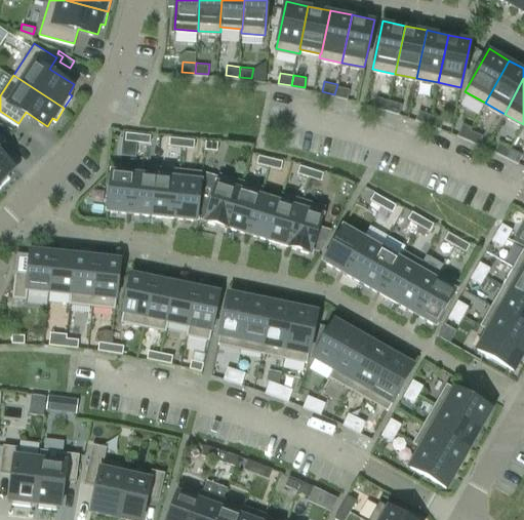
[(348,97),(350,87),(337,84),(334,94),(348,97)]
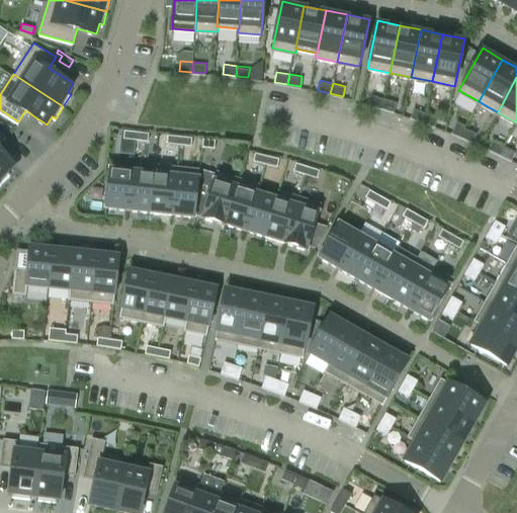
[(369,103),(382,107),(385,97),(372,94),(369,103)]
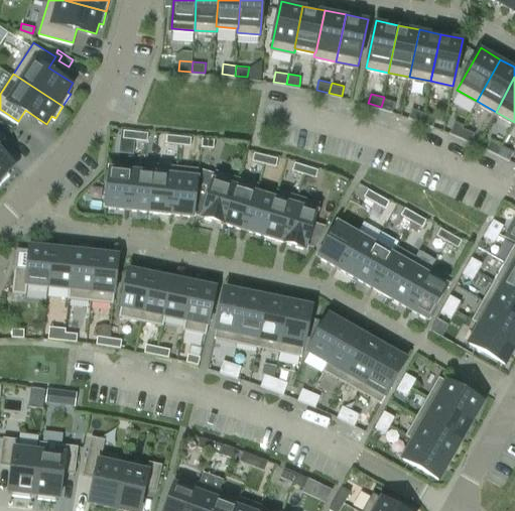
[(381,107),(393,110),(396,101),(384,97),(381,107)]
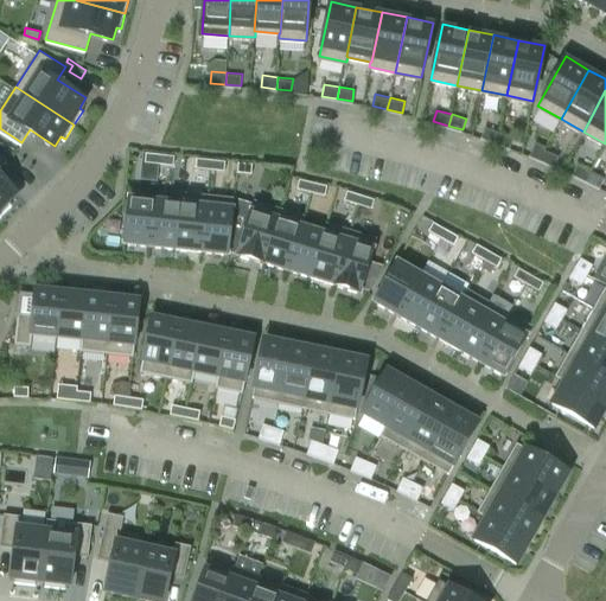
[(483,136),(497,141),(501,130),(486,126),(483,136)]
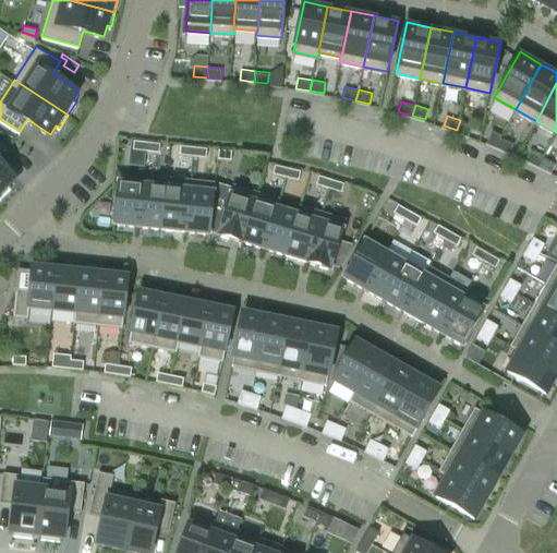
[(457,130),(470,135),(473,124),(460,120),(457,130)]
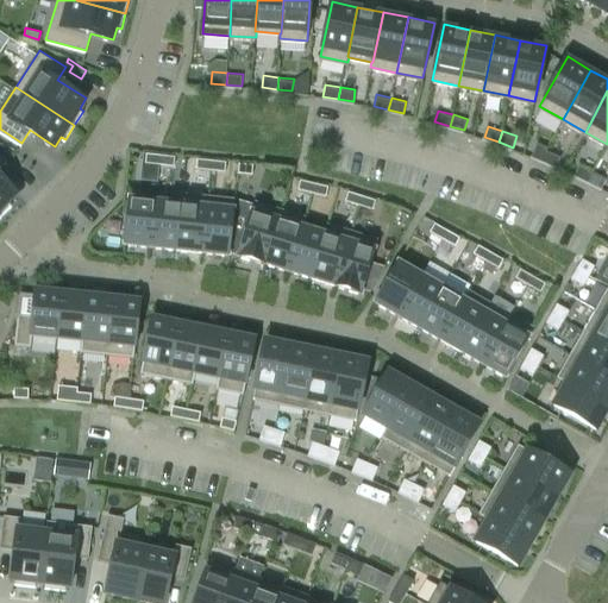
[(531,155),(544,161),(549,149),(546,149),(549,145),(537,140),(531,155)]
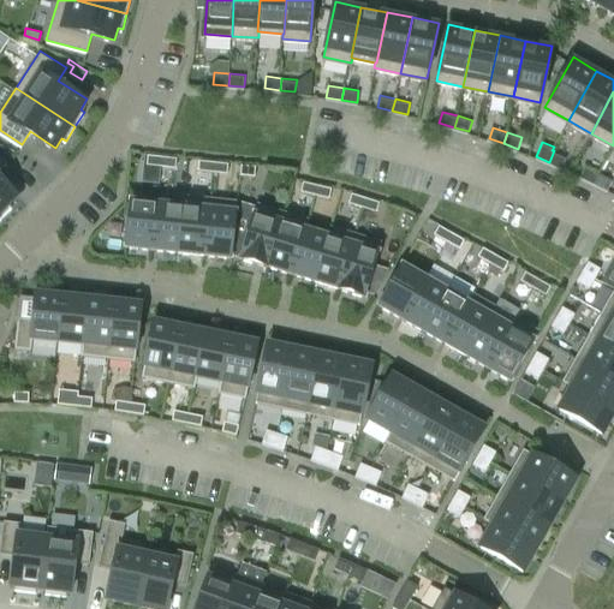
[(549,162),(561,167),(566,156),(554,150),(549,162)]
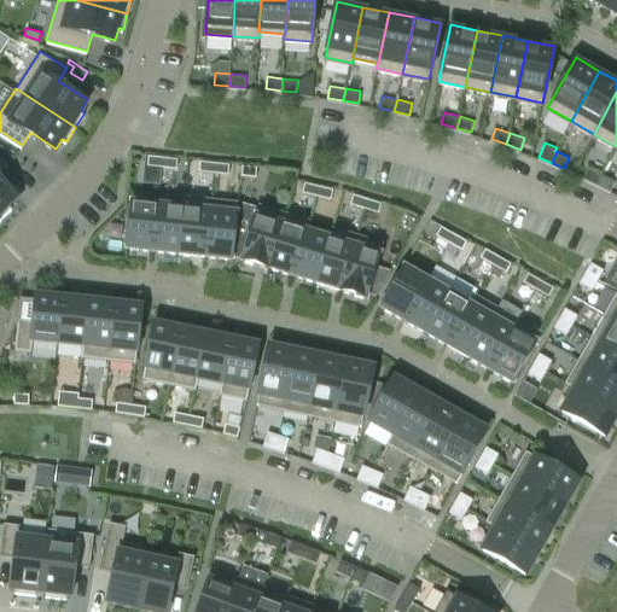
[(162,164),(163,155),(149,153),(147,163),(162,164)]
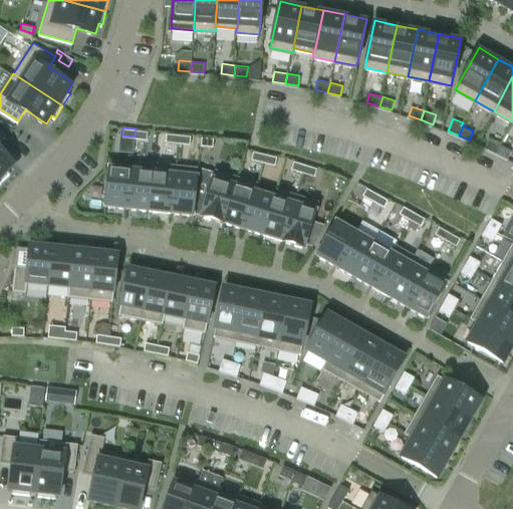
[(0,181),(0,182),(10,172),(7,169),(15,162),(0,147),(0,141),(6,135),(0,129),(0,181)]
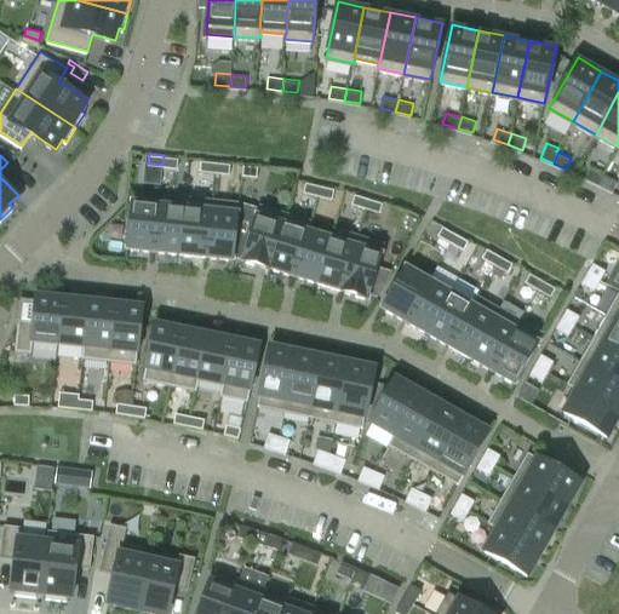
[(177,166),(178,156),(164,155),(162,165),(177,166)]
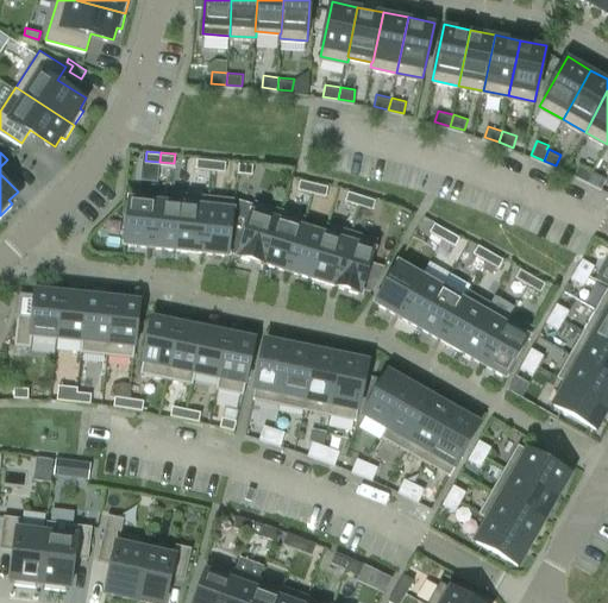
[(211,168),(212,158),(198,156),(196,165),(211,168)]
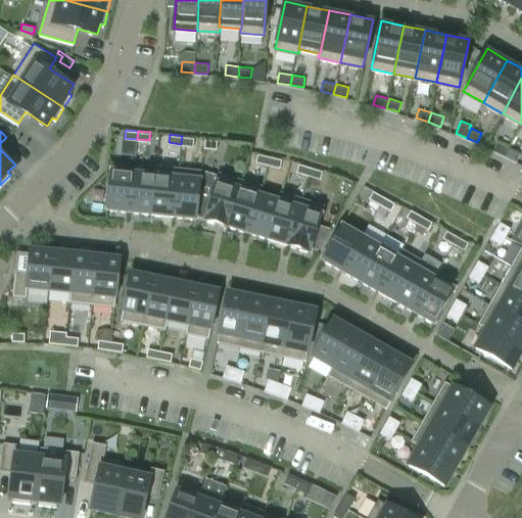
[(193,145),(194,137),(182,136),(181,144),(193,145)]
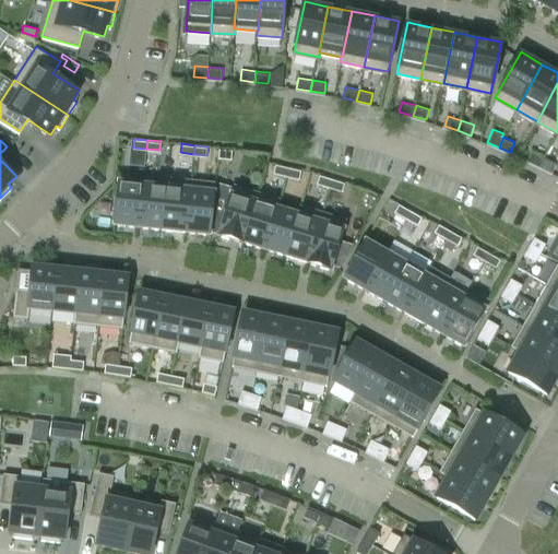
[(232,157),(233,149),(220,148),(218,156),(232,157)]
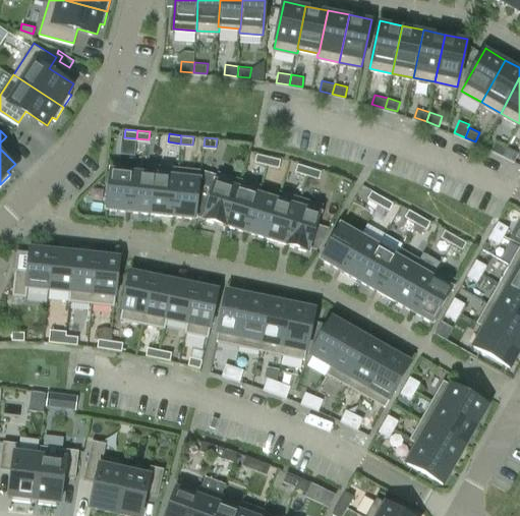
[(503,154),(507,145),(496,139),(490,149),(503,154)]
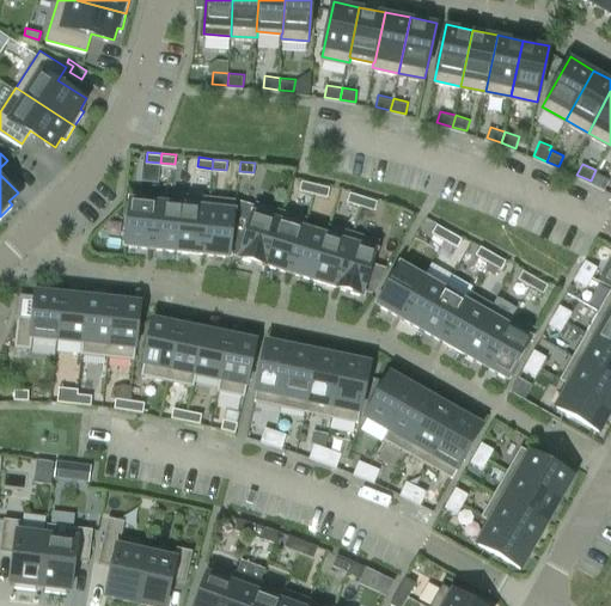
[(605,188),(610,177),(596,170),(591,181),(605,188)]
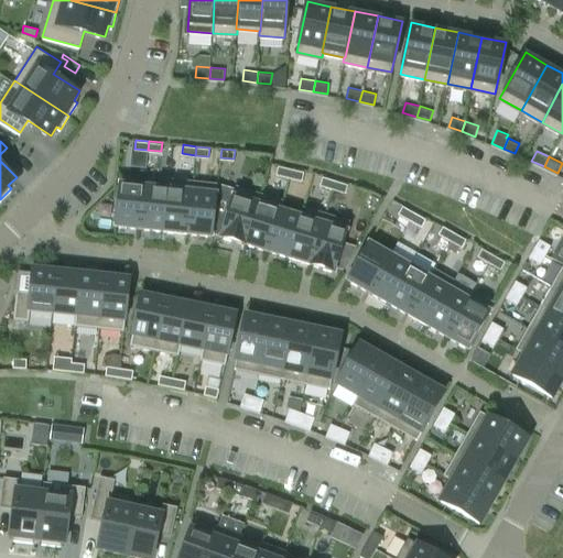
[(280,162),(277,171),(290,174),(292,165),(280,162)]
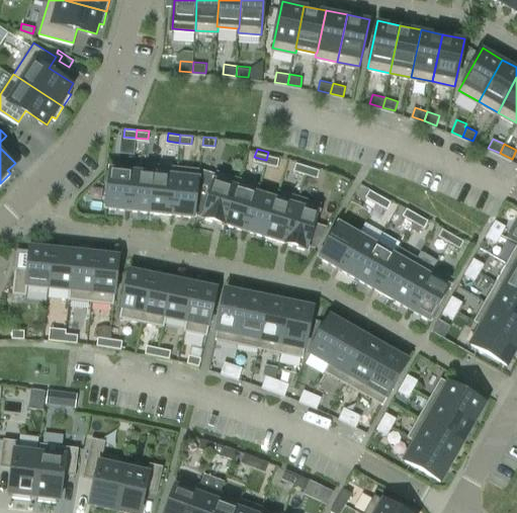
[(268,152),(266,160),(277,164),(280,156),(268,152)]
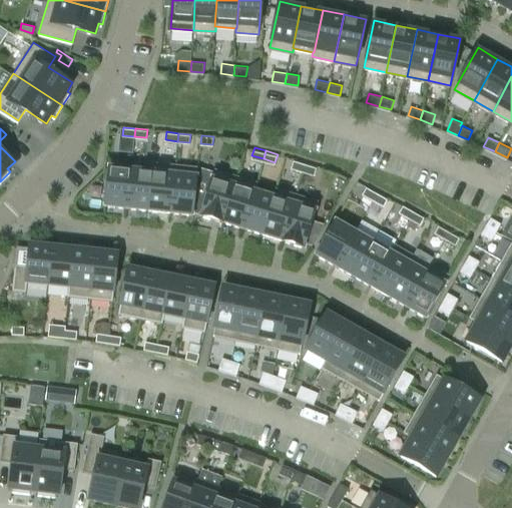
[(295,157),(292,165),(304,169),(306,161),(295,157)]
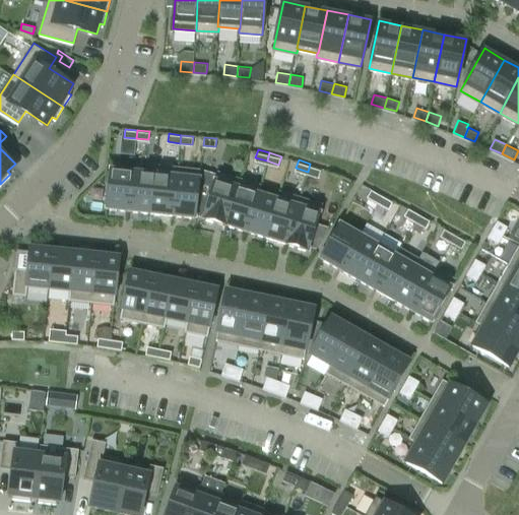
[(178,165),(155,163),(153,172),(155,172),(150,211),(173,213),(178,165)]
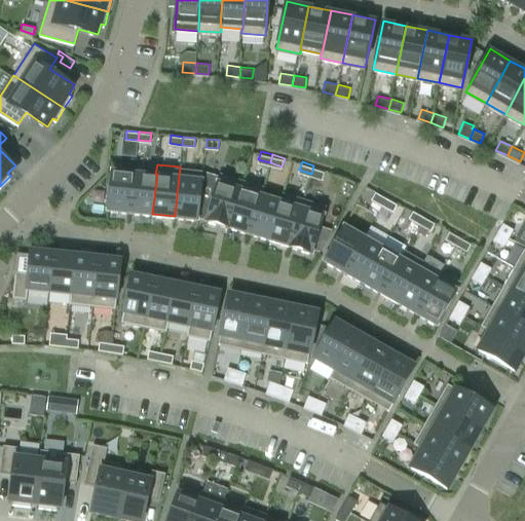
[(313,165),(311,174),(324,177),(326,169),(313,165)]
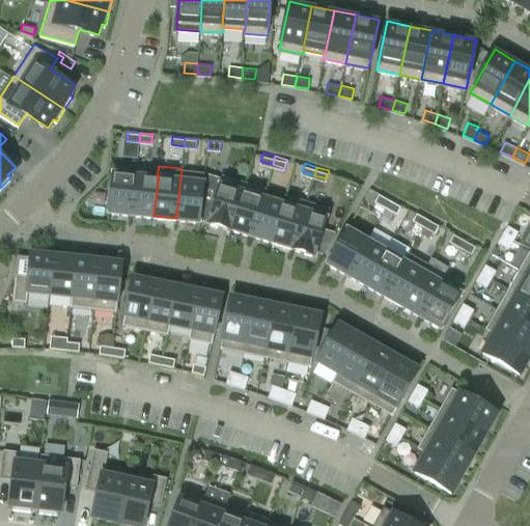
[(205,171),(182,168),(176,218),(199,220),(200,218),(205,171)]
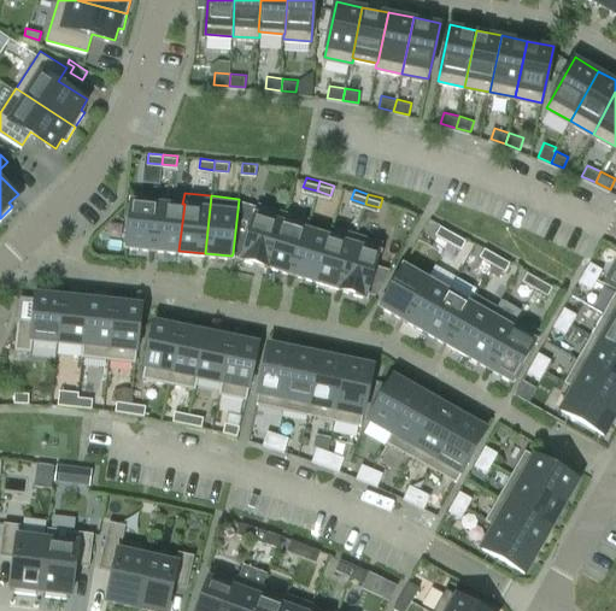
[(153,247),(158,201),(132,199),(125,245),(153,247)]
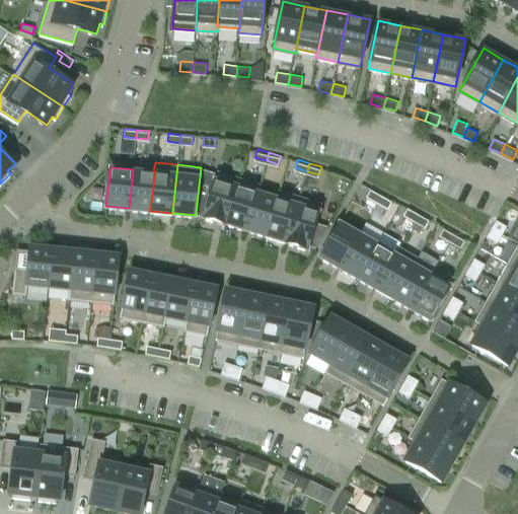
[(201,167),(196,213),(203,216),(216,171),(201,167)]
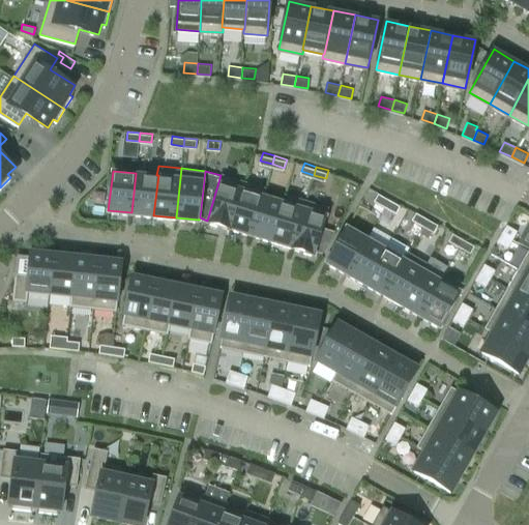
[(231,228),(245,179),(222,172),(221,175),(207,221),(231,228)]
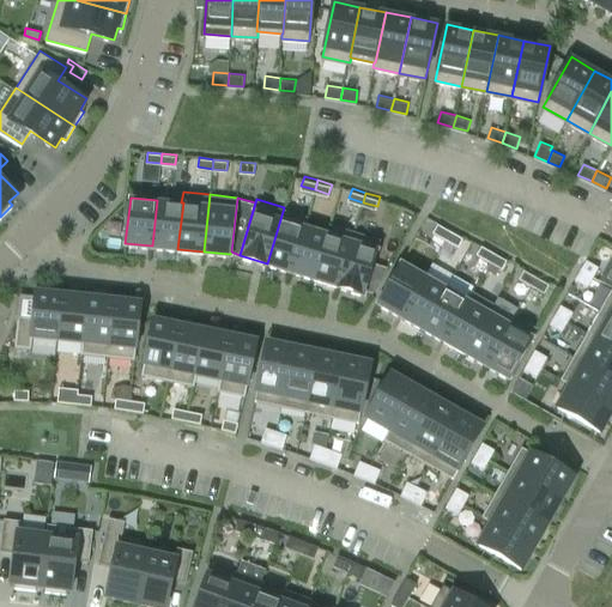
[(177,249),(183,202),(181,202),(157,200),(152,246),(177,249)]
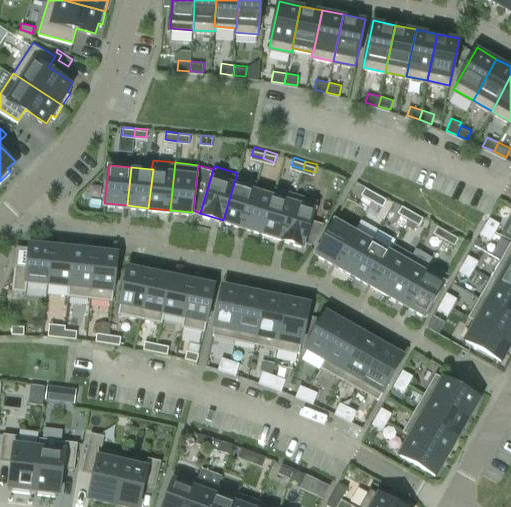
[(223,220),(242,226),(254,189),(255,189),(257,180),(237,173),(223,220)]
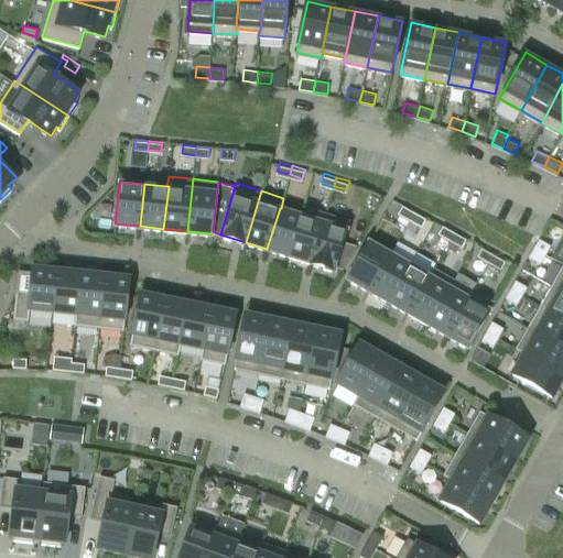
[(405,203),(401,210),(412,217),(417,209),(405,203)]
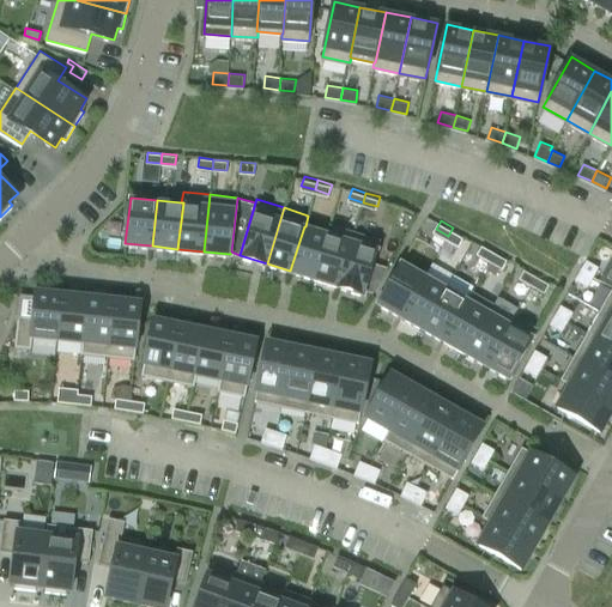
[(353,230),(329,222),(326,234),(327,234),(314,278),(337,285),(353,230)]
